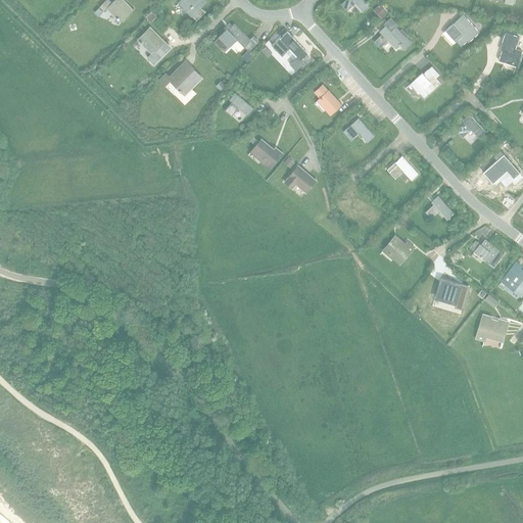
[(122,22),(134,10),(123,0),(114,0),(107,8),(122,22)]
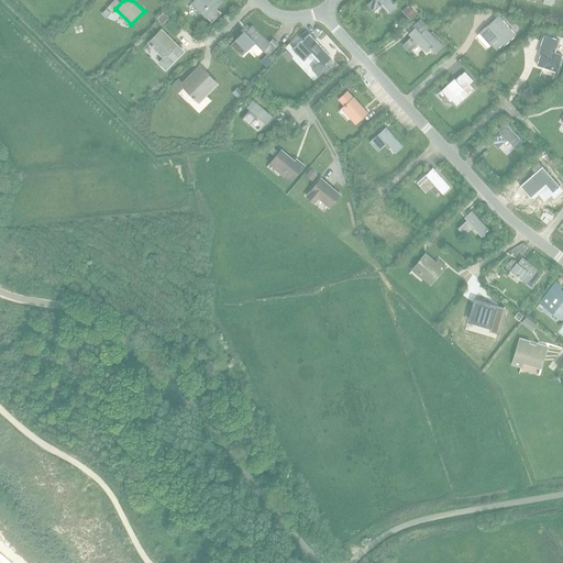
[(212,0),(196,0),(194,2),(201,9),(200,11),(207,18),(207,17),(212,22),(221,13),(216,8),(222,1),(220,0),(212,0)]
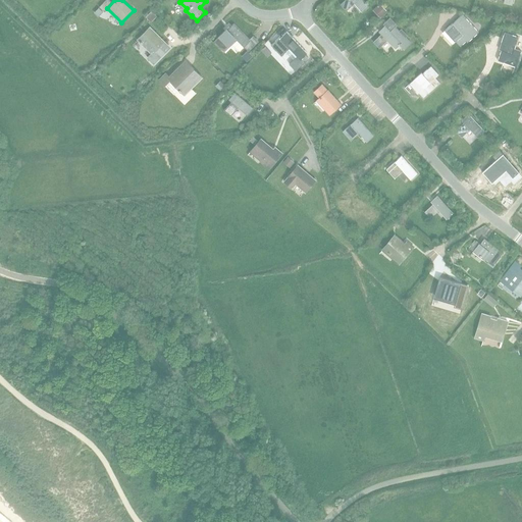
[(363,12),(369,6),(363,0),(344,0),(341,4),(347,11),(355,3),(363,12)]
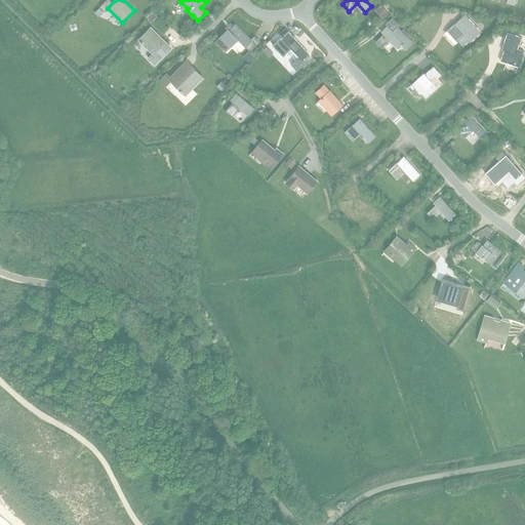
[(457,42),(458,42),(463,46),(469,41),(471,42),(481,32),(465,14),(455,24),(447,31),(457,42)]
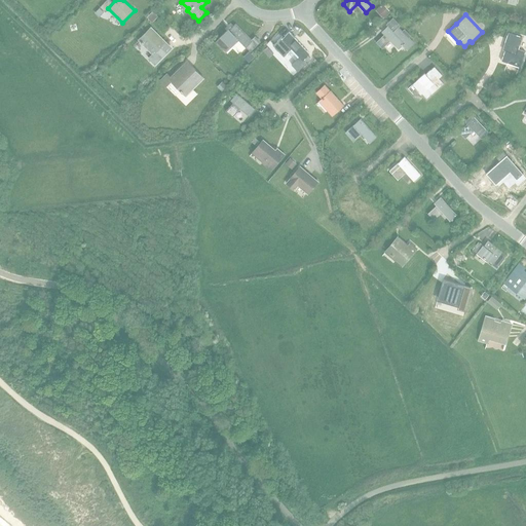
[(386,24),(388,26),(384,29),(386,32),(376,42),(383,48),(391,40),(400,48),(403,45),(408,49),(413,43),(408,38),(410,36),(404,30),(402,32),(398,28),(400,26),(392,19),(386,24)]
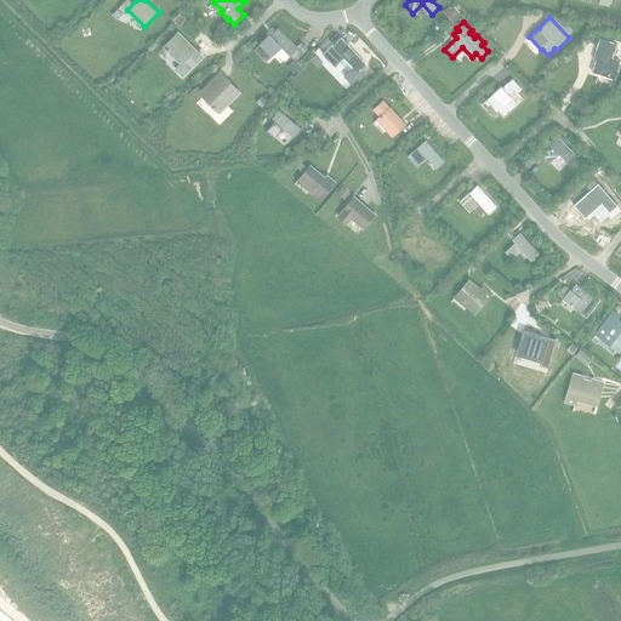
[(273,56),(272,55),(280,46),(290,56),(298,47),(278,28),(273,33),(275,35),(272,40),(267,36),(254,50),(266,62),(273,56)]
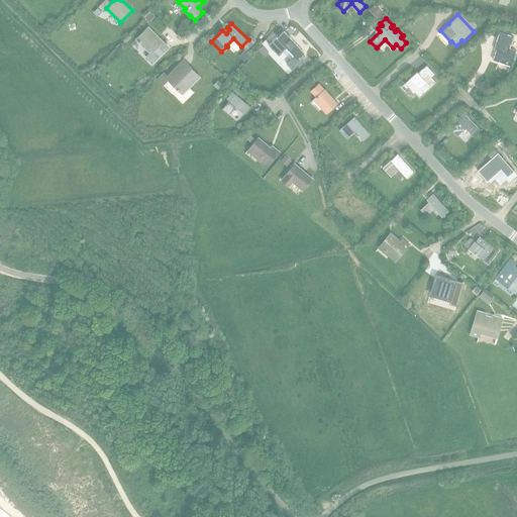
[(150,54),(147,57),(146,58),(152,64),(167,49),(163,45),(165,43),(148,27),(136,39),(150,54)]
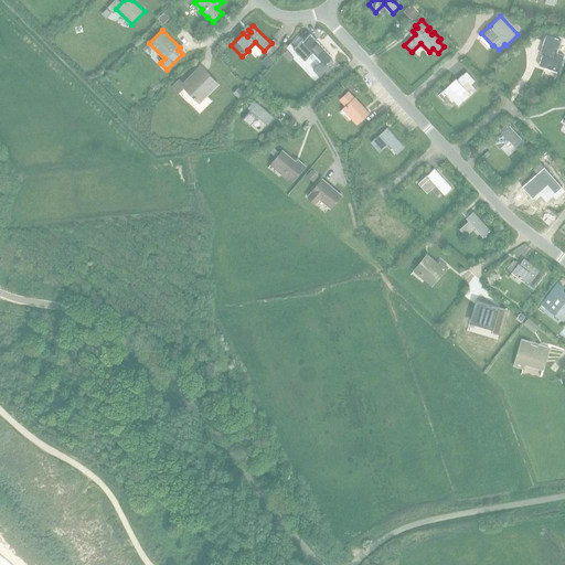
[(305,38),(294,49),(305,61),(313,51),(322,61),(313,70),(320,76),(334,63),(330,59),(332,57),(310,34),(306,38),(305,38)]
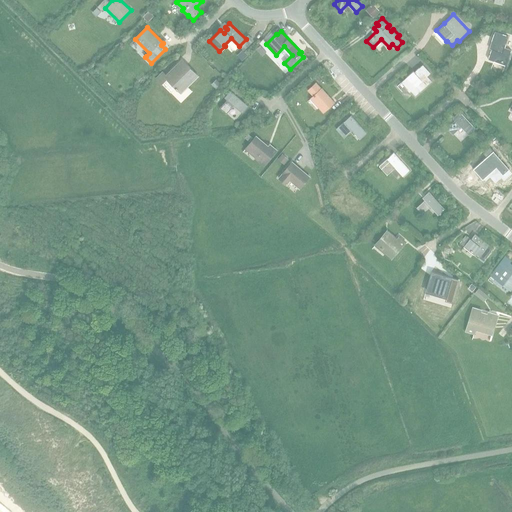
[(506,65),(511,50),(505,47),(509,36),(496,32),(491,45),(493,46),(489,59),(506,65)]
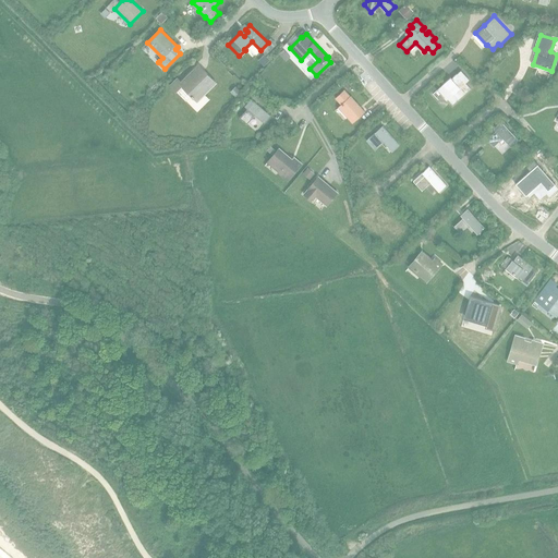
[(283,49),(279,53),(286,61),(290,57),(283,49)]
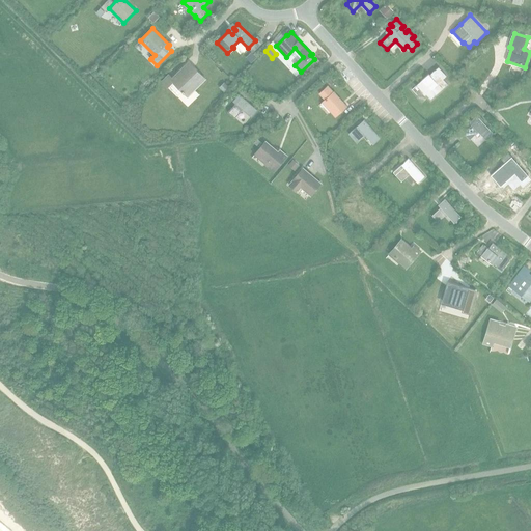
[(189,95),(205,79),(194,67),(187,75),(182,70),(172,80),(189,95)]
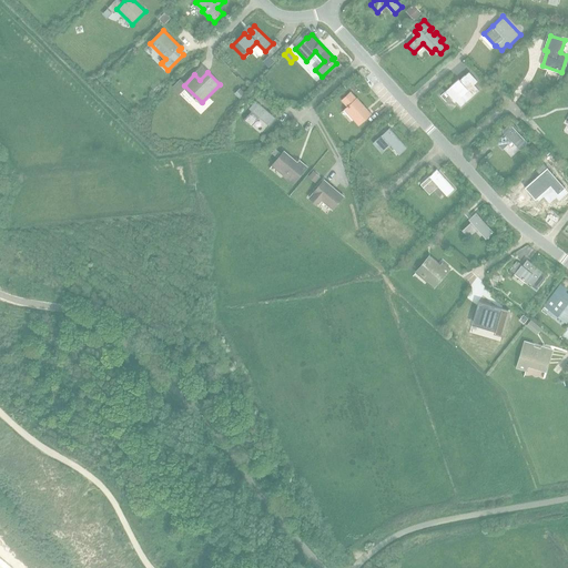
[(452,85),(447,90),(462,107),(466,102),(479,91),(474,85),(478,81),(469,72),(465,75),(460,80),(459,79),(452,85)]
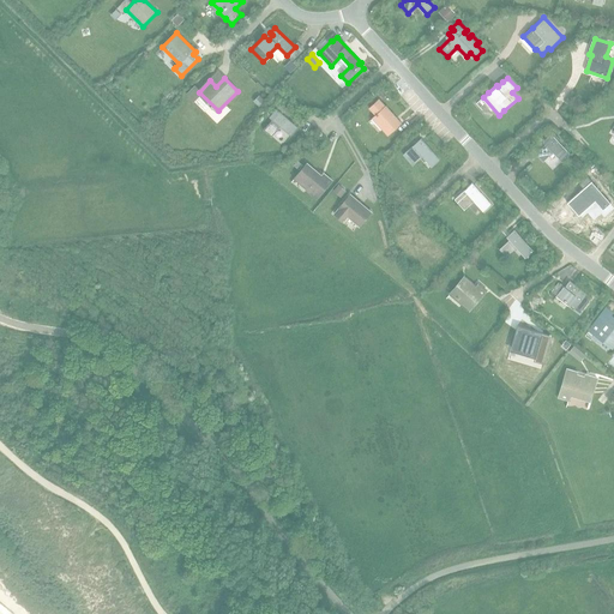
[(385,107),(379,100),(369,108),(377,115),(373,118),(389,134),(401,124),(385,107)]
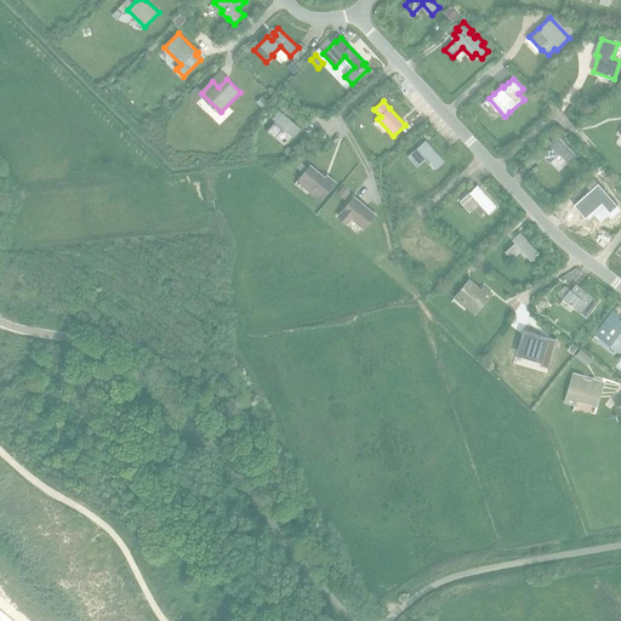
[(295,137),(301,129),(280,110),(275,115),(278,119),(267,131),(275,138),(284,127),(295,137)]
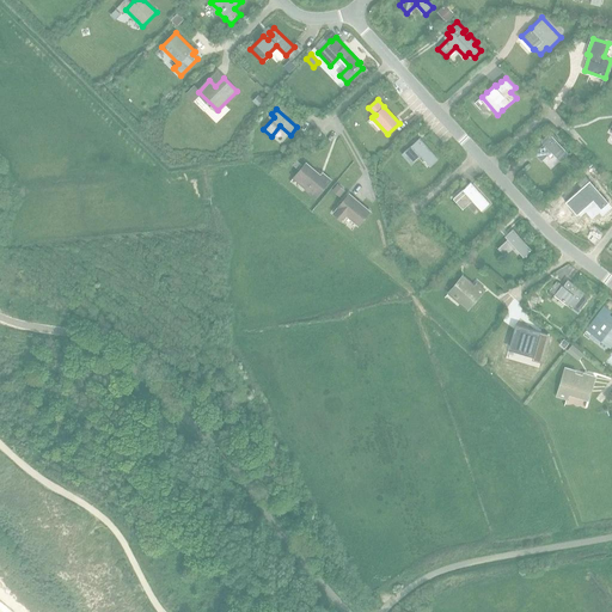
[(561,161),(568,154),(550,134),(544,139),(548,141),(534,152),(542,160),(552,151),(561,161)]
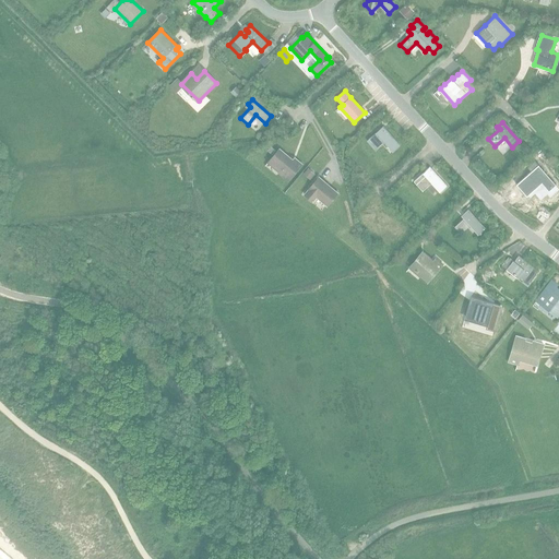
[(367,141),(369,143),(376,151),(384,142),(393,152),(400,145),(383,127),(367,141)]
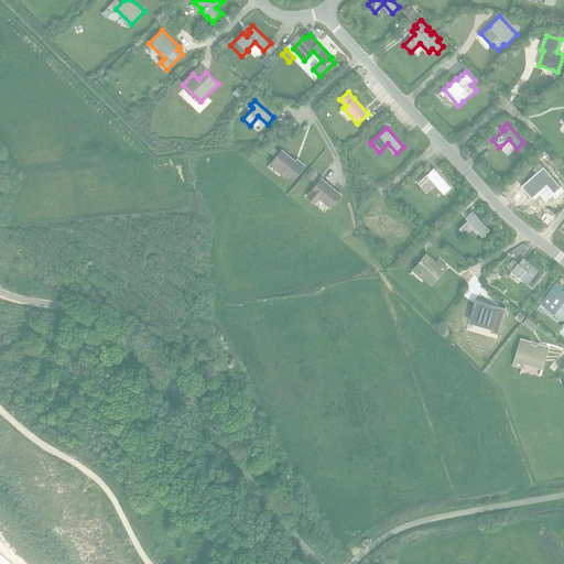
[(297,163),(282,150),(270,164),(282,174),(282,175),(291,182),(304,165),(299,161),(297,163)]
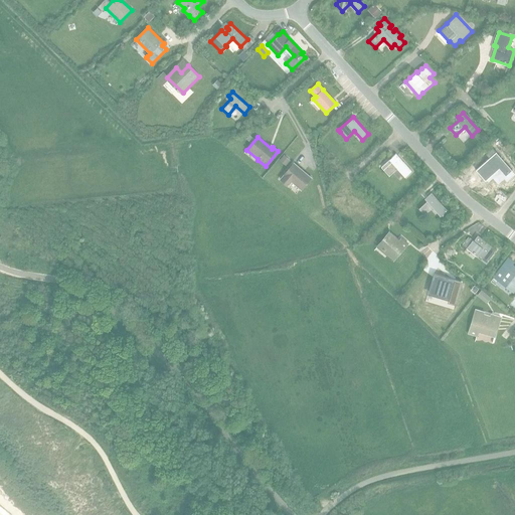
[(495,161),(479,175),(485,181),(489,186),(503,173),(509,179),(514,173),(500,157),(502,156),(498,151),(491,157),(495,161)]
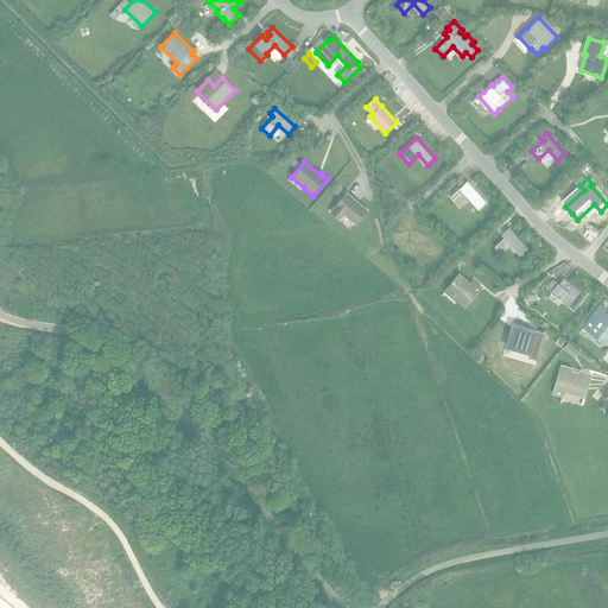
[(479,209),(487,202),(467,181),(462,185),(466,189),(453,200),(460,208),(469,198),(479,209)]
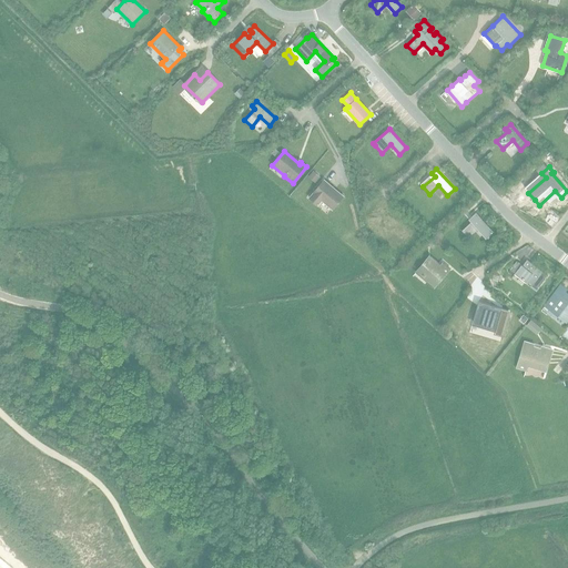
[(343,196),(324,180),(310,198),(317,205),(322,200),(333,210),(343,196)]
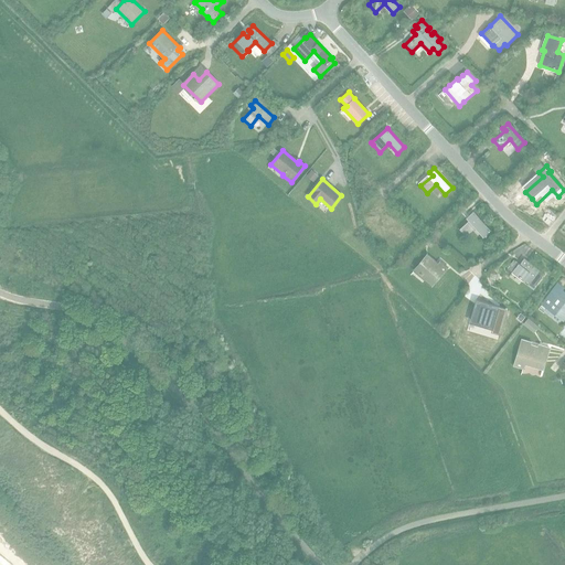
[(483,237),(491,231),(473,212),(469,215),(471,219),(460,228),(466,236),(476,227),(483,237)]
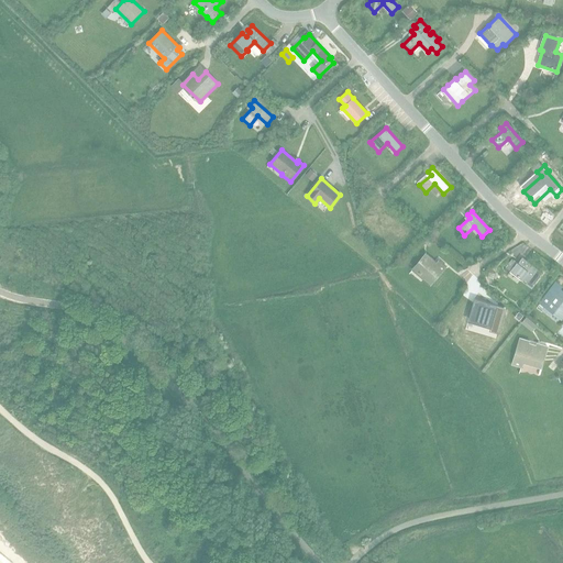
[(430,284),(445,266),(439,261),(435,264),(426,255),(415,267),(426,277),(424,278),(430,284)]
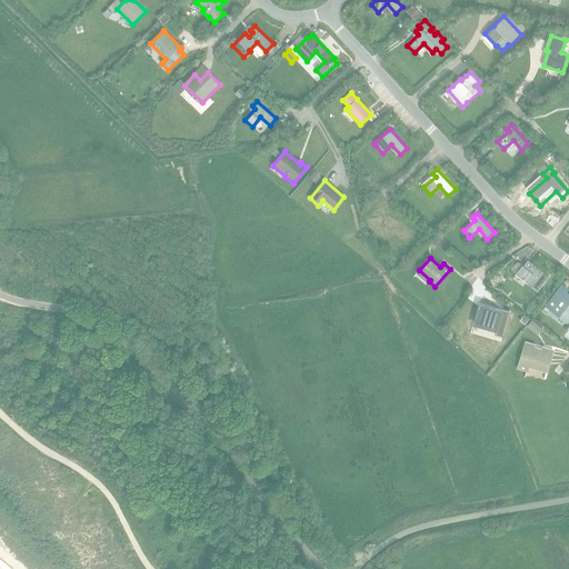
[(517,262),(511,270),(516,273),(527,282),(527,281),(538,290),(548,276),(528,260),(523,266),(522,265),(521,266),(517,262)]
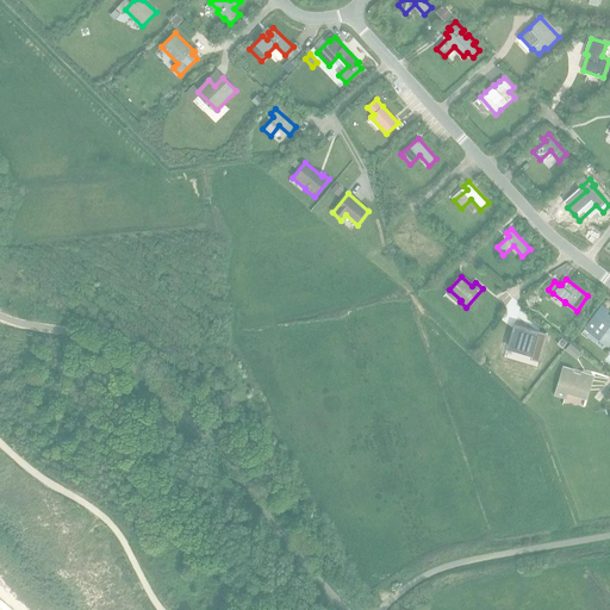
[(609,311),(602,306),(593,318),(599,323),(591,332),(608,346),(609,342),(609,316),(607,313),(609,311)]
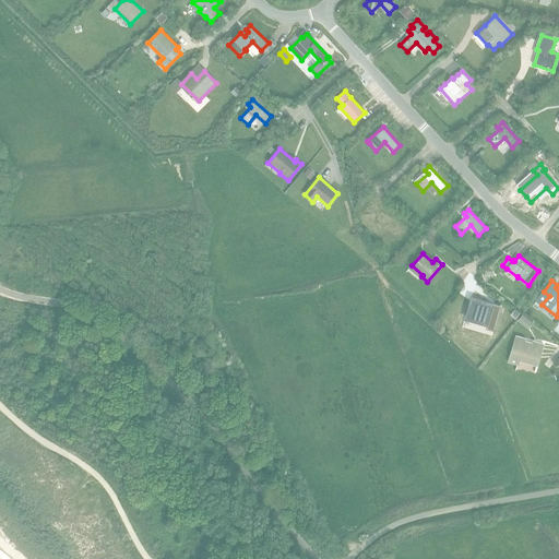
[(468,309),(466,318),(487,324),(486,326),(495,330),(501,307),(472,298),(468,309)]
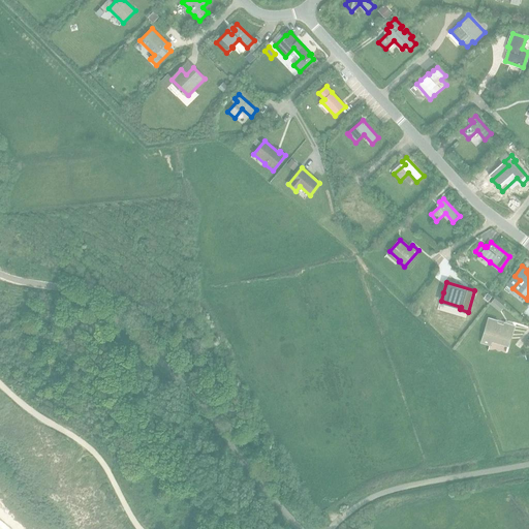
[(507,327),(497,323),(497,320),(489,318),(481,343),(491,345),(492,339),(502,342),(502,343),(508,345),(515,325),(507,323),(507,327)]
